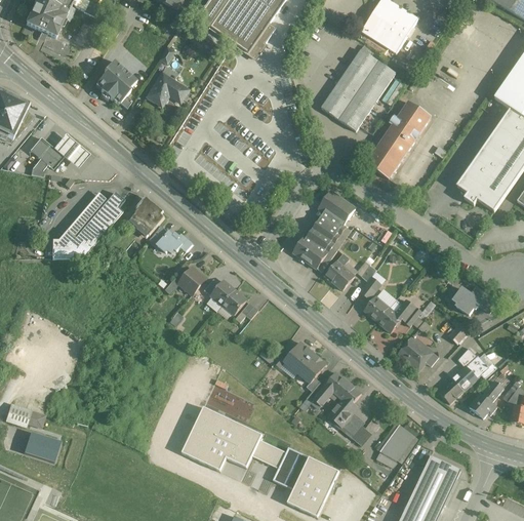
[(35,0),(25,23),(54,37),(72,0),(35,0)]
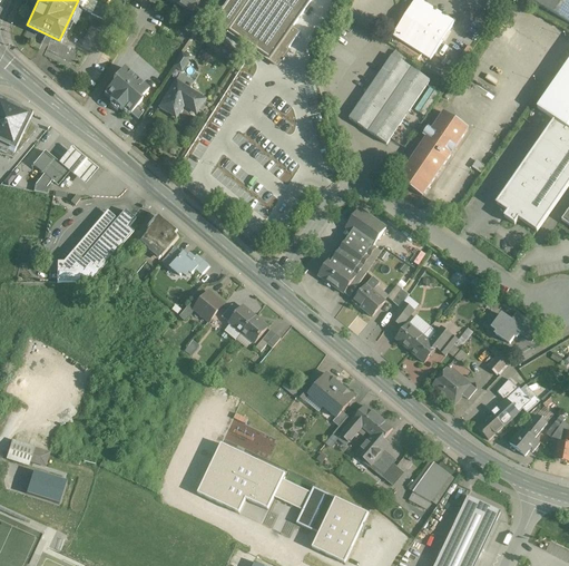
[(172,0),(192,9),(194,2),(196,3),(197,0),(172,0)]
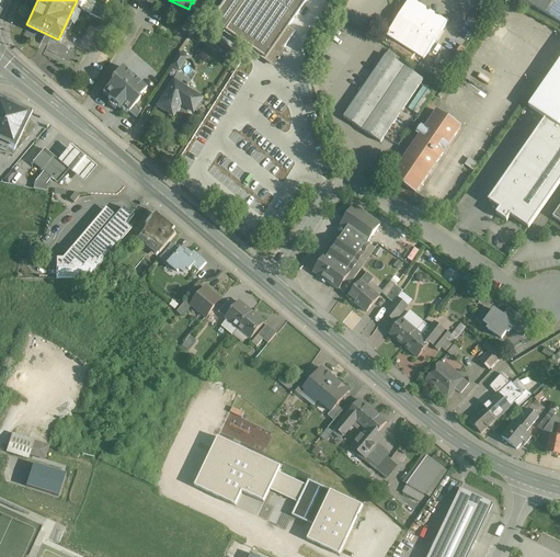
[(223,0),(213,16),(275,56),(293,29),(283,23),(297,0),(223,0)]
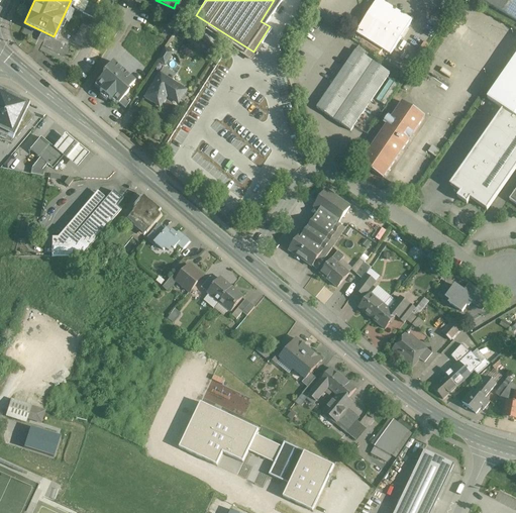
[(411,17),(384,0),(374,0),(355,29),(389,52),(411,17)]
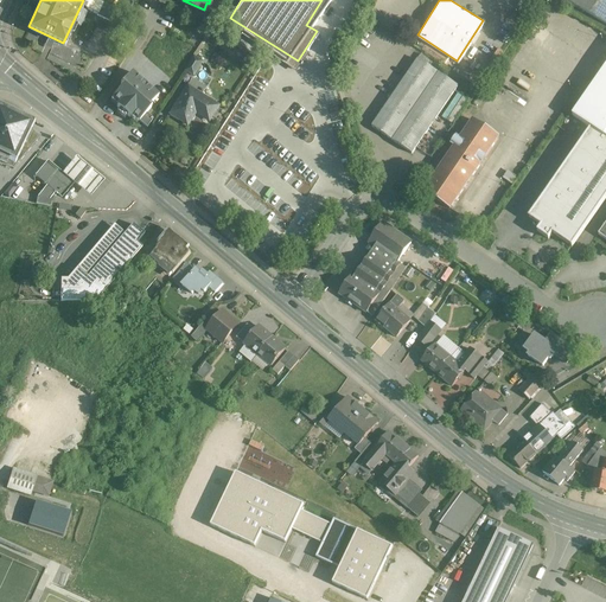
[(572,0),(605,20),(605,0),(572,0)]
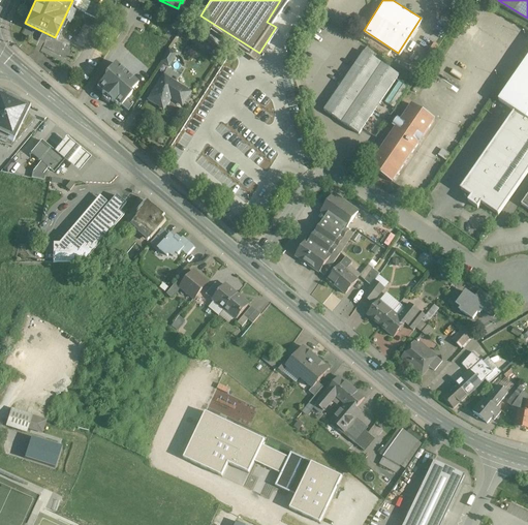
[(168,47),(161,59),(167,63),(176,51),(168,47)]
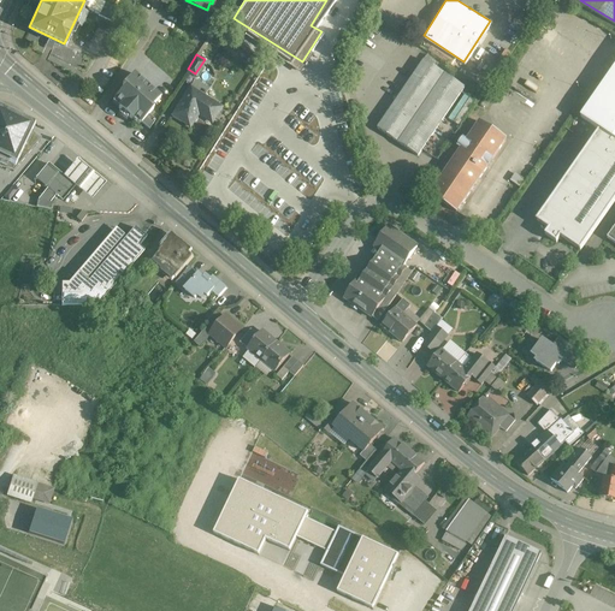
[(463,84),(423,57),(377,124),(417,153),(463,84)]
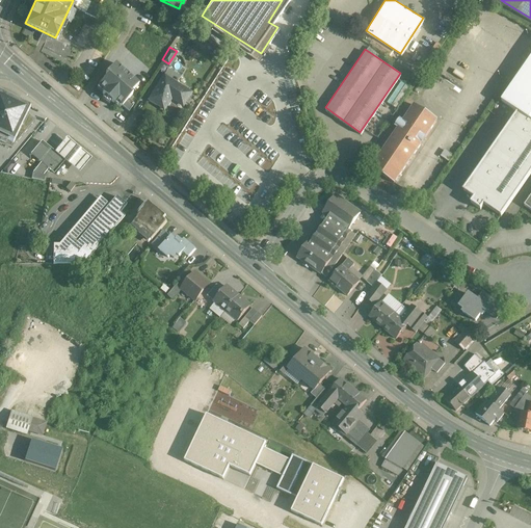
[(530,51),(500,98),(516,109),(530,119),(530,51)]
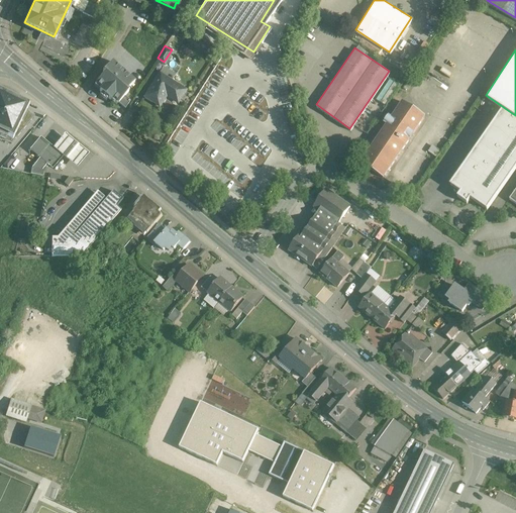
[(133,79),(111,59),(101,70),(103,71),(95,80),(100,85),(98,88),(109,97),(111,95),(117,100),(127,89),(126,87),(133,79)]
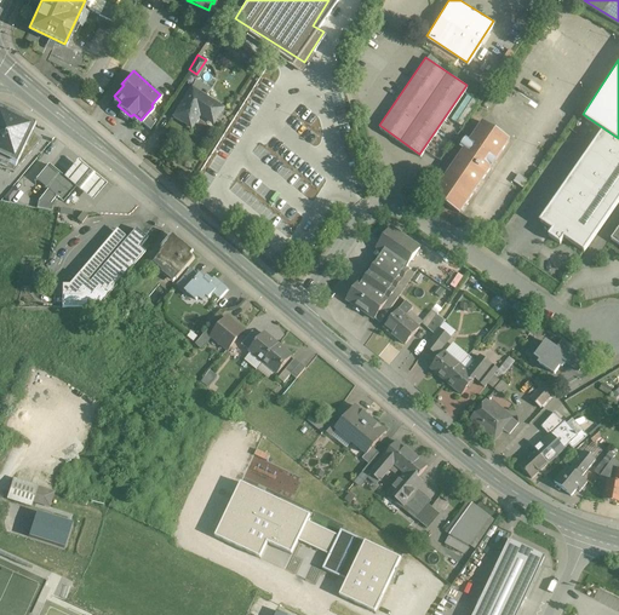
[(223,104),(190,85),(172,113),(190,125),(201,108),(215,116),(223,104)]
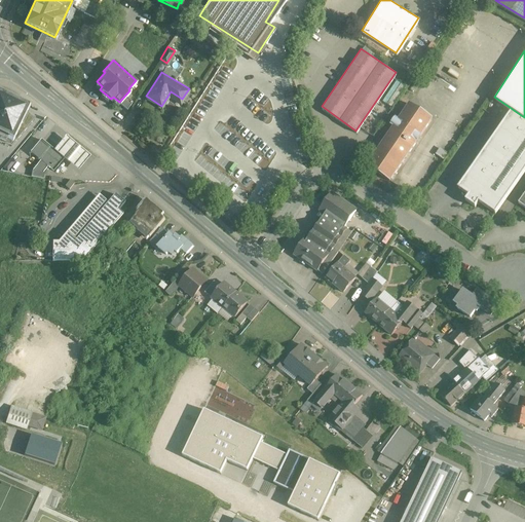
[(29,104),(0,89),(0,140),(10,144),(34,115),(26,110),(29,104)]
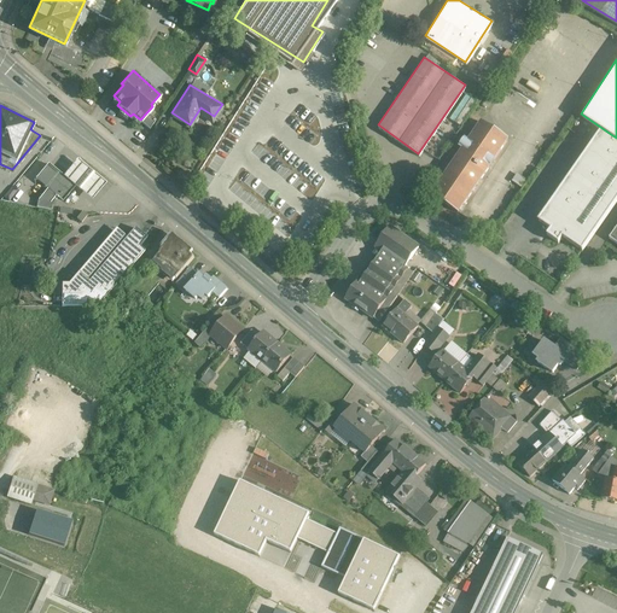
[(147,126),(155,116),(149,111),(141,120),(147,126)]
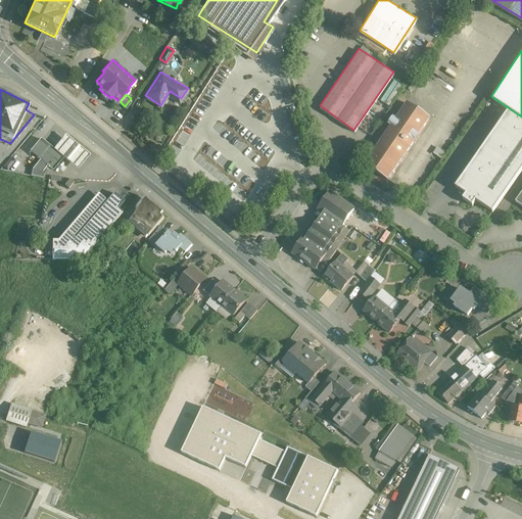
[(407,100),(406,100),(394,116),(392,114),(387,122),(390,123),(364,161),(386,177),(387,177),(429,115),(428,114),(407,100)]
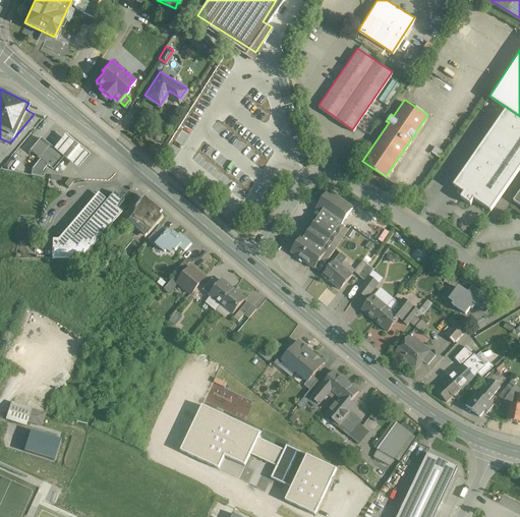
[(519,116),(506,107),(453,183),(463,190),(459,191),(460,194),(460,195),(469,202),(473,196),(489,209),(519,164),(519,116)]
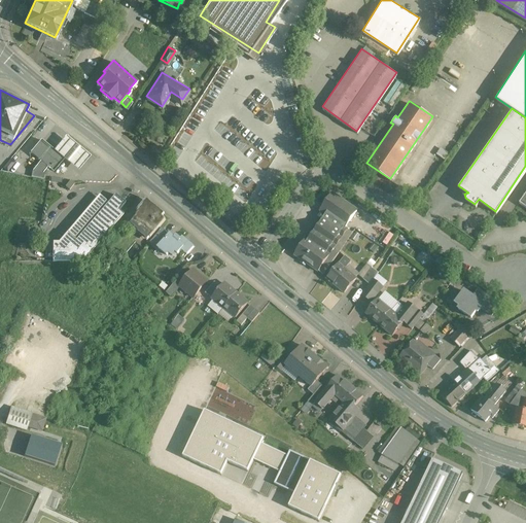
[(60,142),(55,149),(63,157),(78,168),(83,161),(90,154),(66,136),(60,142)]
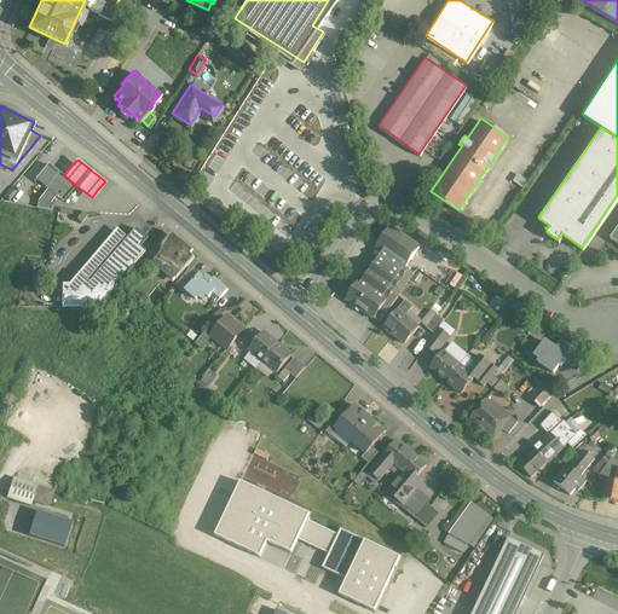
[(56,192),(62,198),(74,184),(64,175),(47,161),(35,175),(45,184),(47,185),(38,197),(36,197),(35,204),(50,207),(51,200),(50,200),(56,192)]
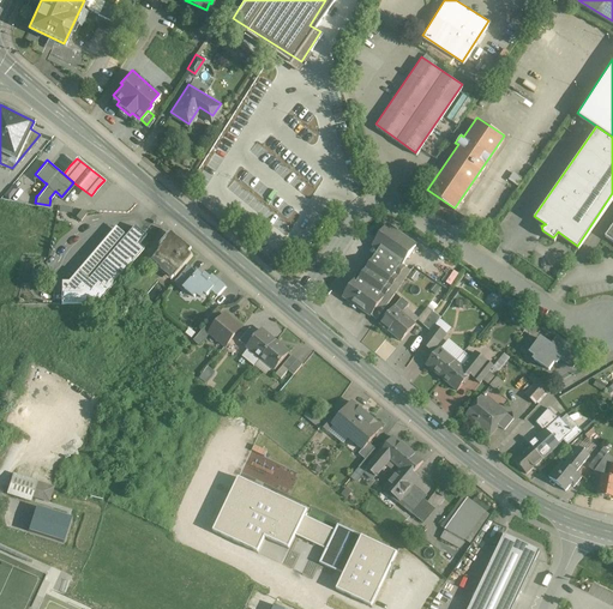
[(80,206),(74,213),(79,218),(85,211),(80,206)]
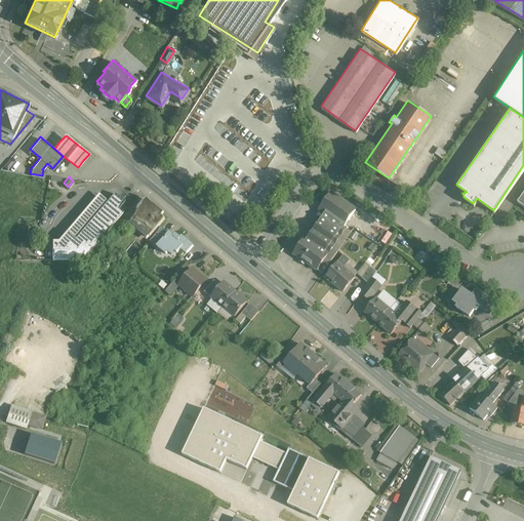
[(330,190),(318,207),(321,209),(304,235),(292,251),(316,268),(316,267),(327,250),(331,245),(345,225),(343,224),(355,206),(330,190)]
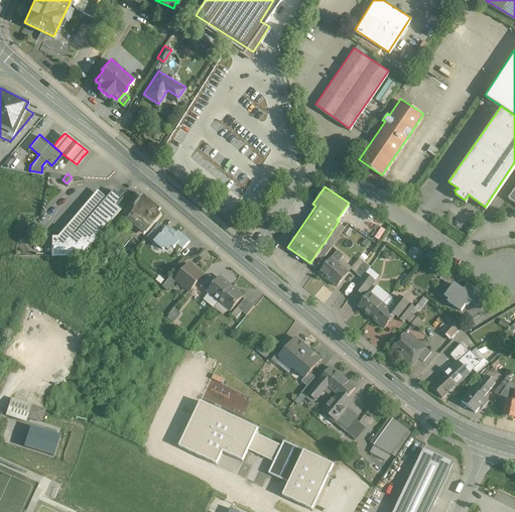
[(111,187),(74,232),(65,225),(56,234),(50,234),(50,247),(50,253),(81,253),(98,233),(120,208),(115,204),(121,196),(111,187)]
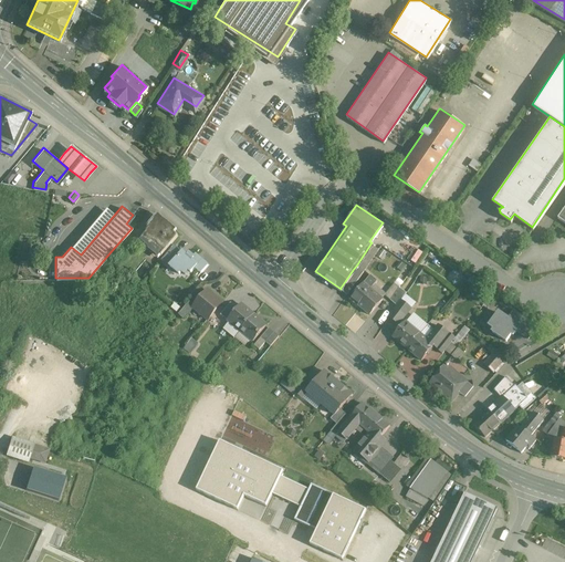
[(177,232),(156,215),(138,236),(159,252),(177,232)]
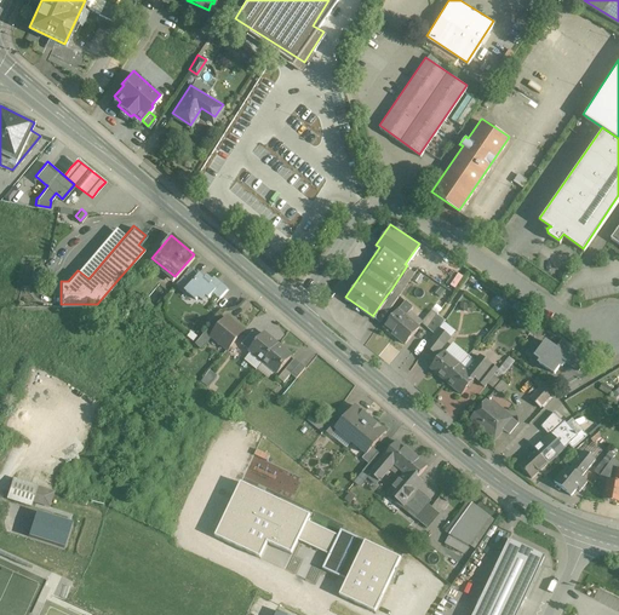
[(204,276),(198,271),(185,287),(195,297),(198,293),(201,297),(205,292),(207,294),(212,288),(219,294),(225,286),(212,275),(211,277),(206,274),(204,276)]
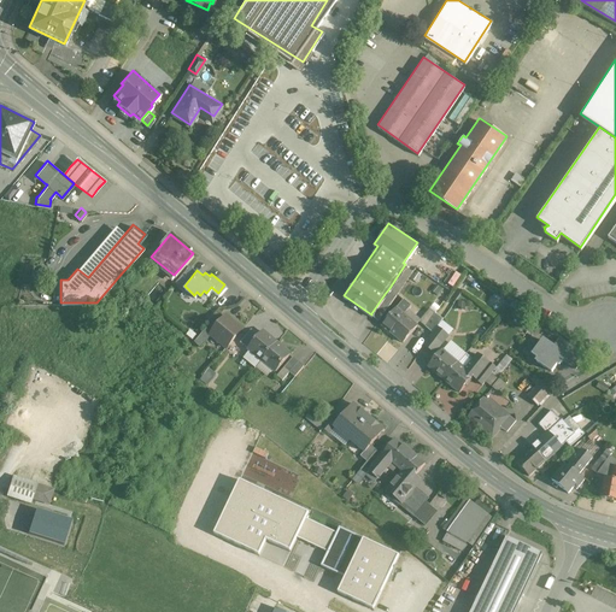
[(385,294),(371,313),(377,318),(396,292),(389,288),(385,294)]
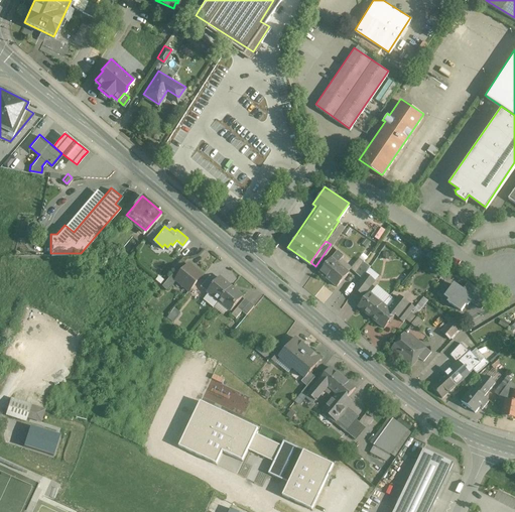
[(337,247),(330,255),(318,269),(336,283),(348,270),(336,260),(343,252),(337,247)]
